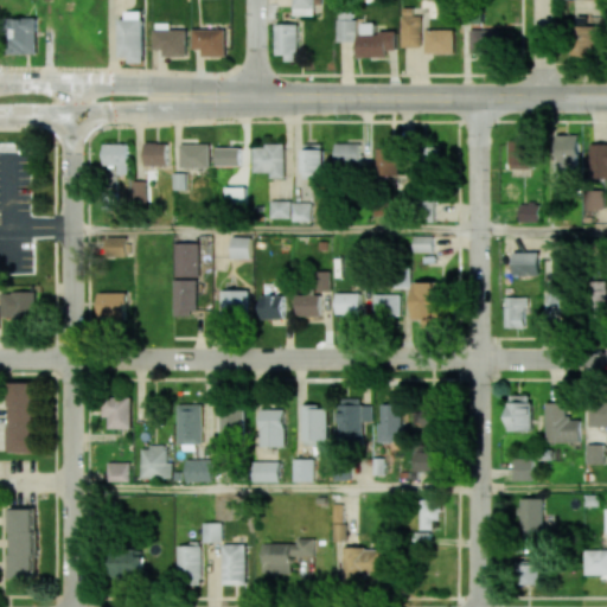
[(292,0),(293,16),(314,16),(314,0),(292,0)]
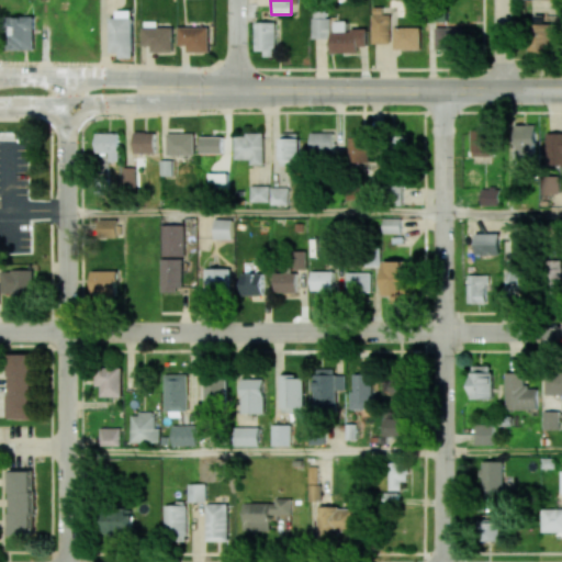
[(112,52),(119,52),(119,58),(134,58),(133,10),(111,11),(112,52)]
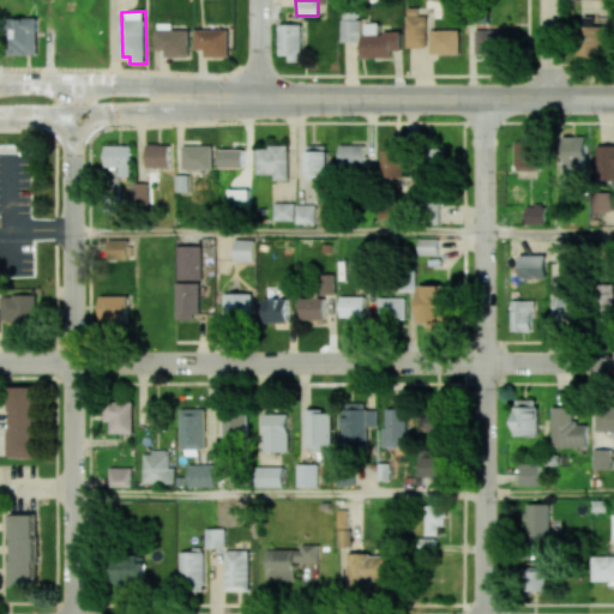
[(360,41),(360,12),(342,12),(342,42),(360,41)]
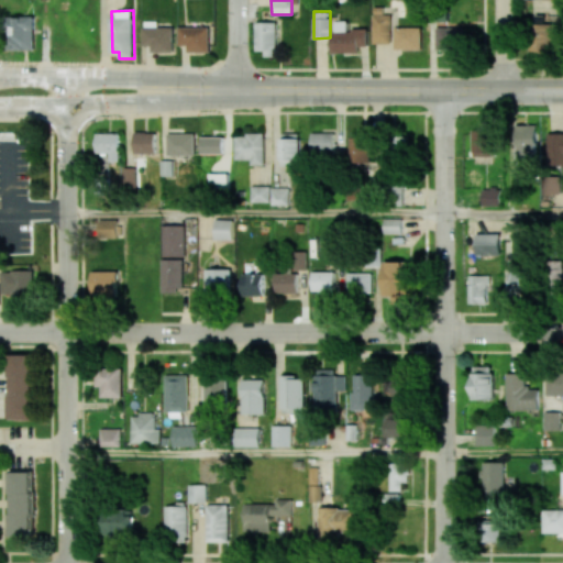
[(392,14),(373,14),(373,43),(392,43),(392,14)]
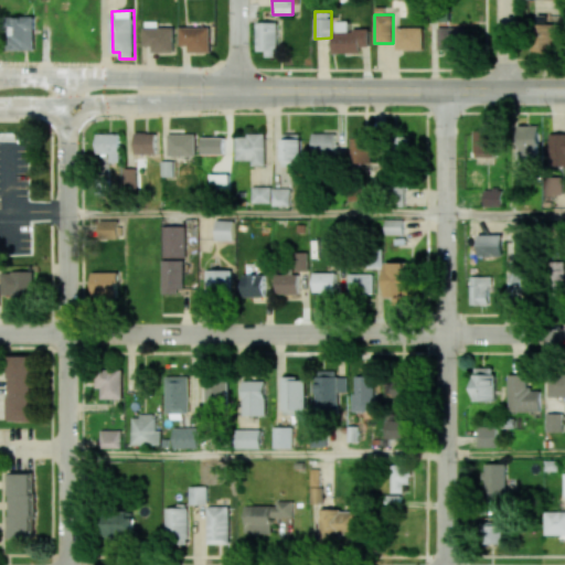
[(551,16),(536,14),(535,50),(564,51),(564,23),(551,22),(551,16)]
